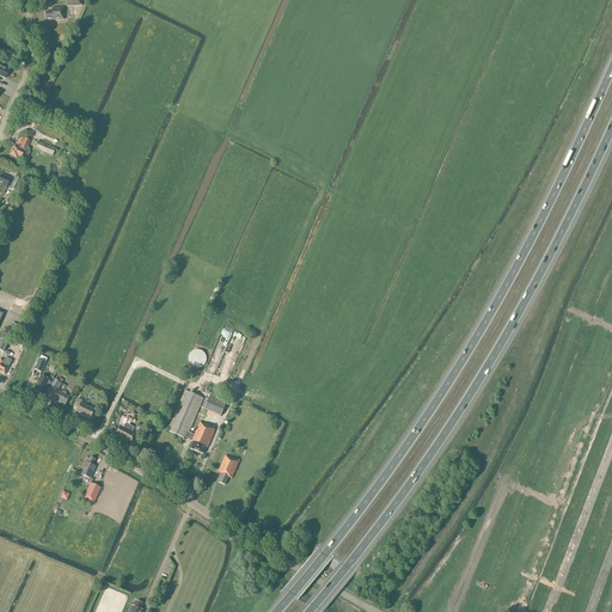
[(63,19),(63,7),(53,8),(53,12),(46,12),(46,19),(53,19),(53,20),(63,19)]
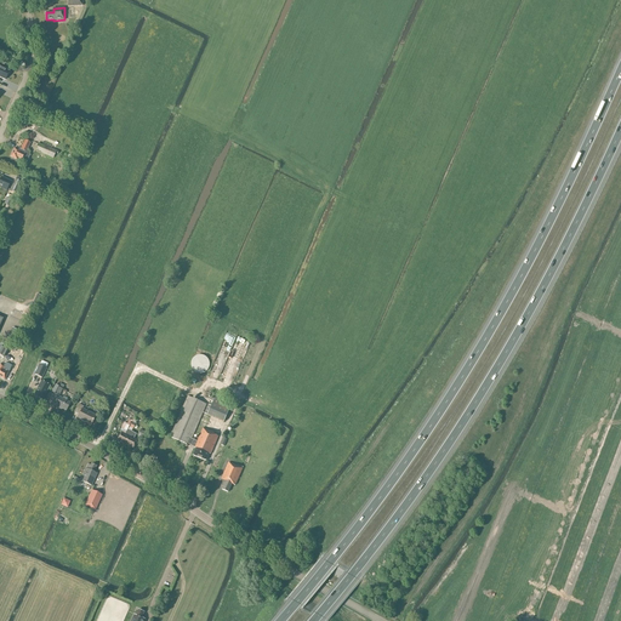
[(70,18),(81,17),(80,9),(69,9),(70,18)]
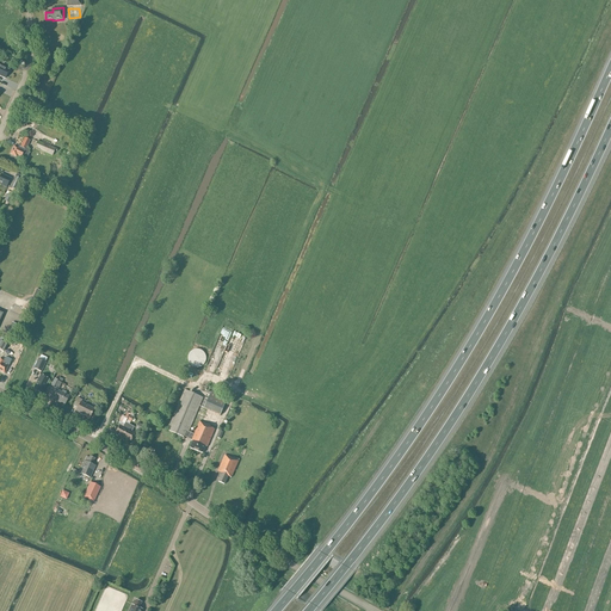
[(35,129),(41,118),(35,116),(30,127),(35,129)]
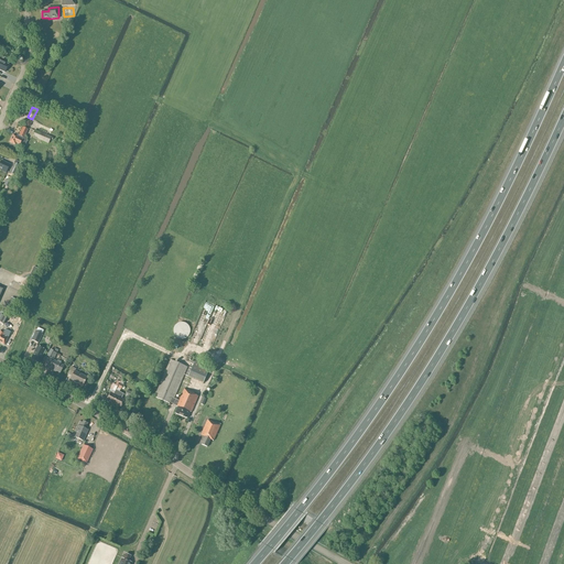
[(12,134),(9,142),(14,144),(15,143),(20,144),(24,136),(24,137),(28,130),(22,127),(18,138),(12,134)]
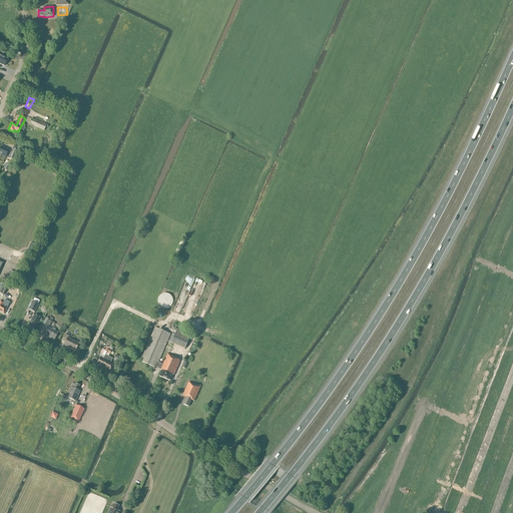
[(31,118),(29,124),(44,130),(45,126),(47,127),(48,125),(43,123),(35,120),(31,118)]
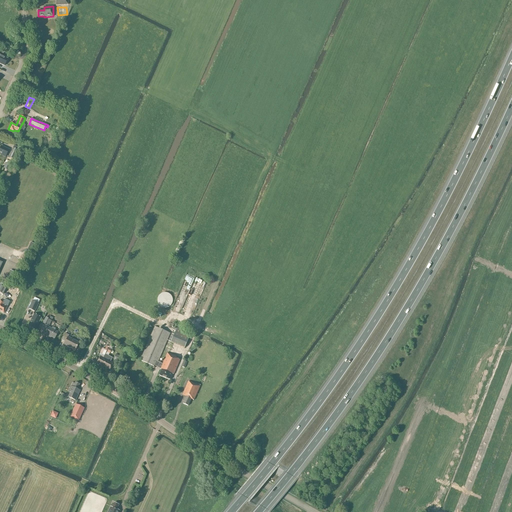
[(0,154),(5,157),(9,150),(0,146),(0,154)]
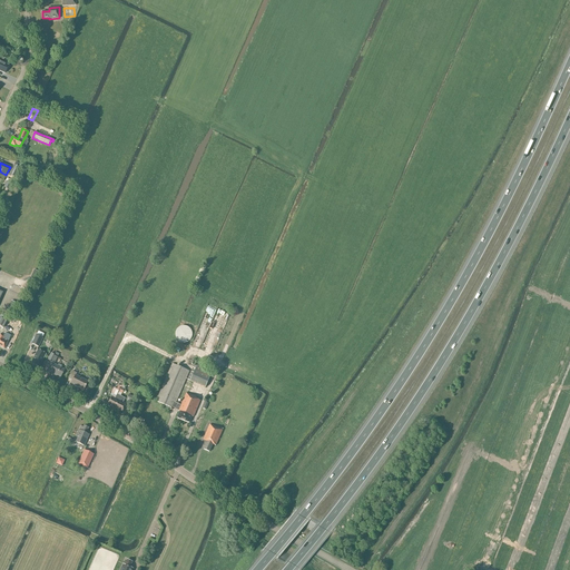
[(19,172),(21,167),(15,165),(9,175),(15,177),(18,172),(19,172)]
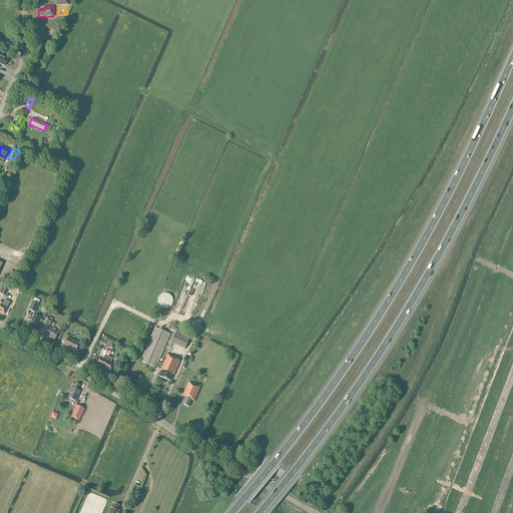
[(14,283),(18,275),(10,271),(6,280),(14,283)]
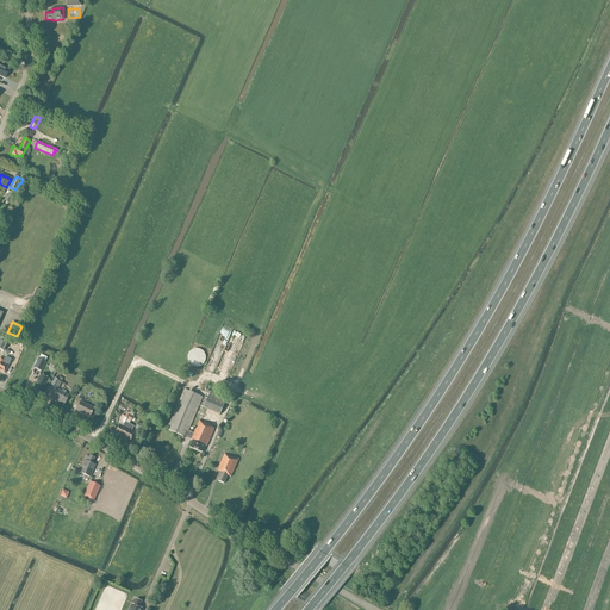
[(200,348),(187,354),(193,368),(207,362),(200,348)]
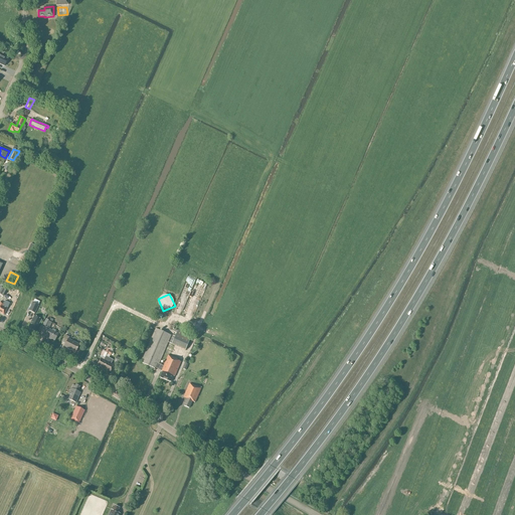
[(0,313),(3,315),(9,303),(1,299),(0,301),(0,313)]
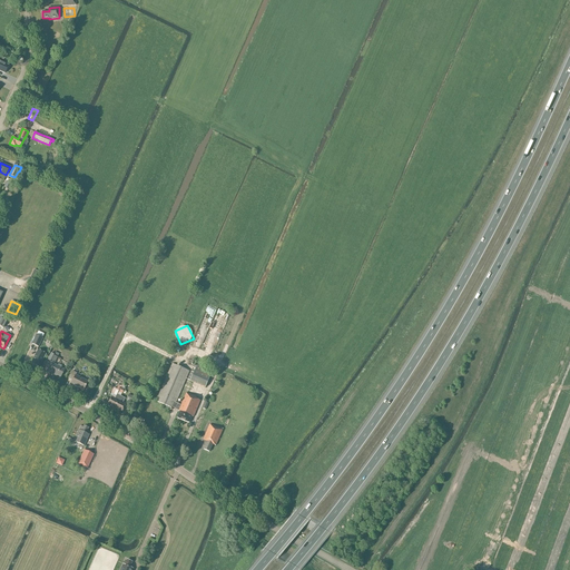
[(38,347),(43,337),(36,334),(31,344),(38,347)]
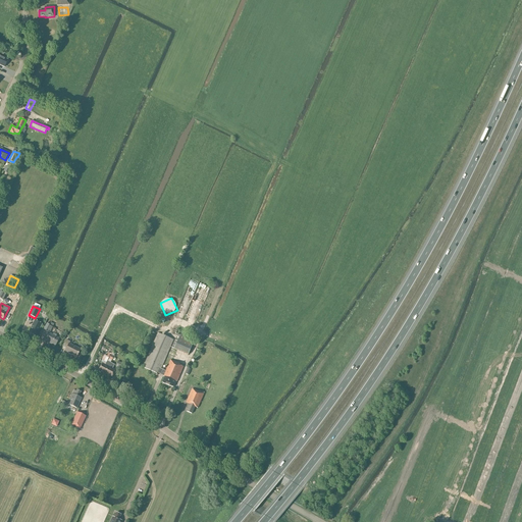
[(38,330),(41,324),(35,320),(32,326),(29,332),(35,335),(38,330)]
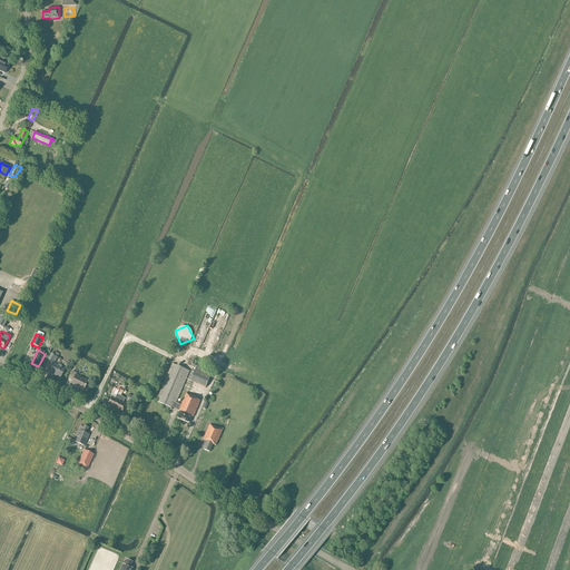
[(57,357),(59,353),(56,351),(53,355),(51,353),(48,360),(55,363),(57,357)]
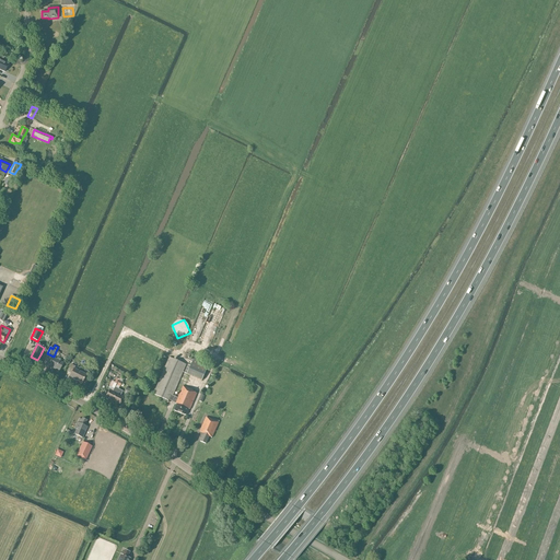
[(56,360),(51,358),(48,365),(53,368),(54,368),(59,371),(63,363),(60,361),(61,360),(57,358),(56,360)]
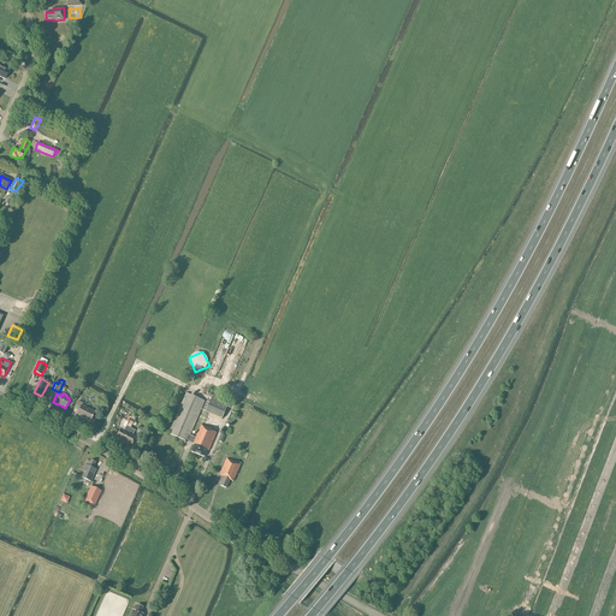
[(196,438),(190,436),(205,401),(187,394),(170,434),(187,442),(188,440),(194,444),(195,445),(191,451),(196,454),(200,456),(200,455),(205,457),(207,450),(209,451),(217,433),(212,431),(212,430),(201,425),(196,438)]
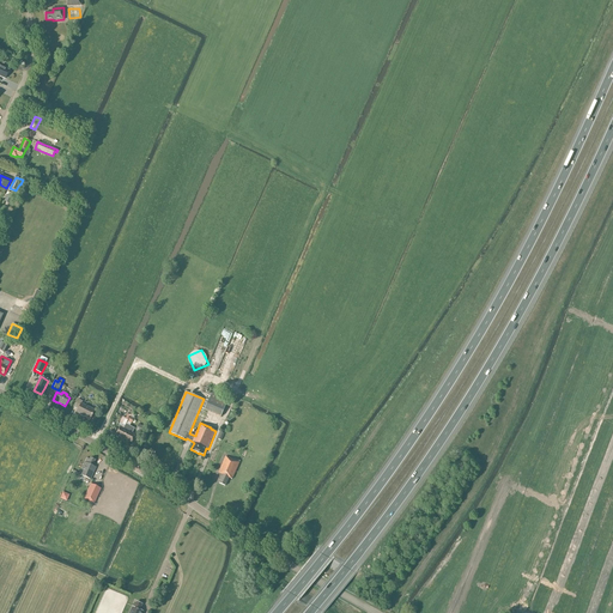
[(205,410),(206,411),(222,417),(229,400),(212,393),(208,401),(206,400),(202,408),(205,410)]
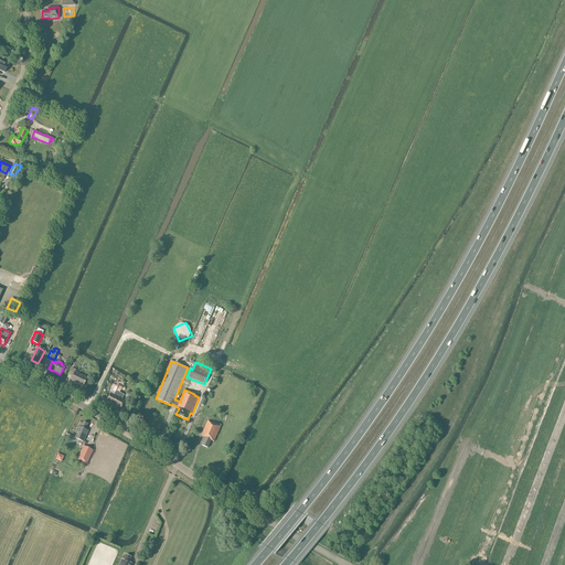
[(83,386),(87,379),(75,372),(76,370),(72,368),(67,375),(72,377),(71,380),(83,386)]
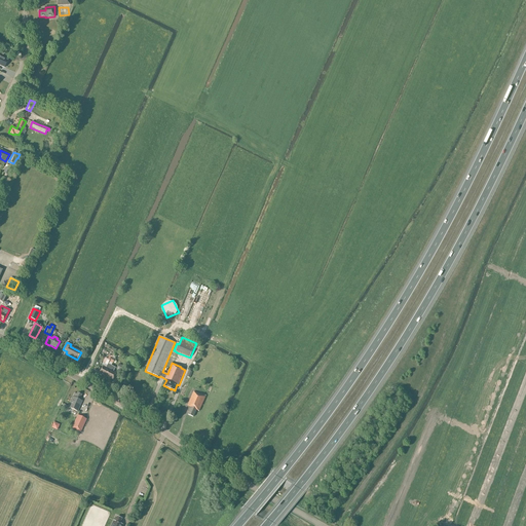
[(106,377),(112,366),(108,364),(106,368),(104,367),(100,374),(106,377)]
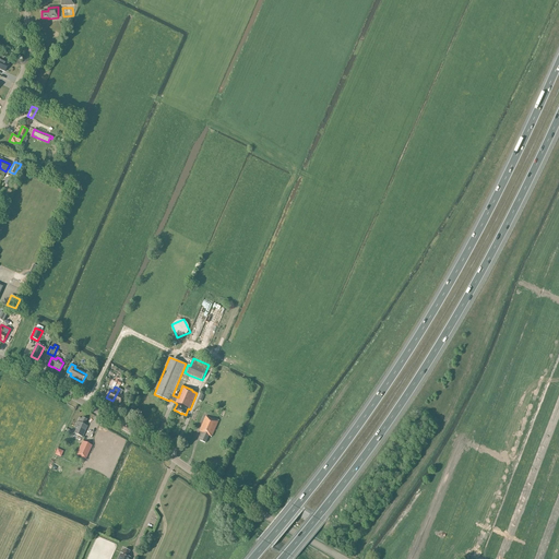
[(131,400),(134,395),(132,395),(134,391),(132,390),(127,387),(123,392),(131,396),(129,399),(131,400)]
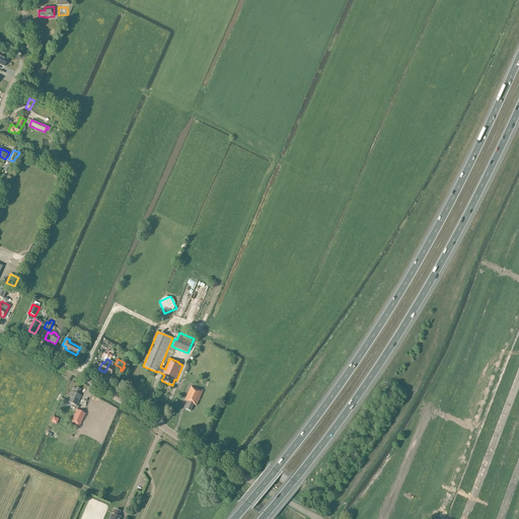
[(110,361),(104,372),(112,375),(115,368),(113,367),(115,363),(110,361)]
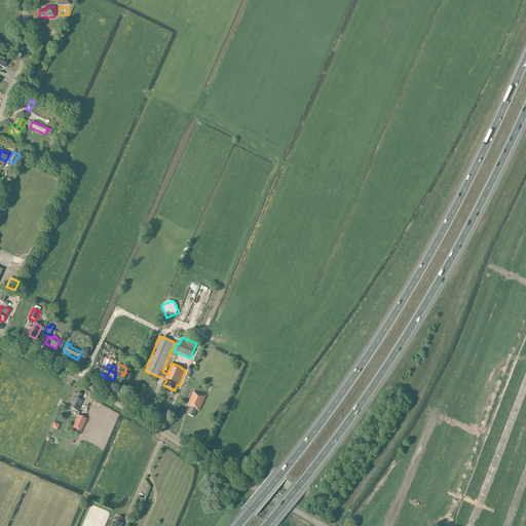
[(204,397),(194,391),(188,406),(191,408),(188,415),(193,417),(196,410),(199,411),(205,397),(205,396),(204,396),(204,397)]
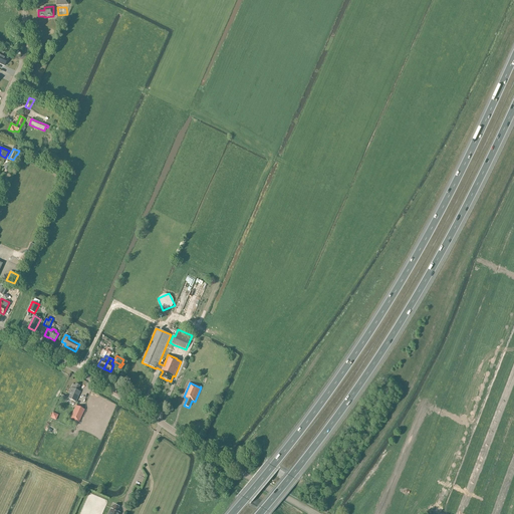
[(79,386),(75,384),(75,386),(73,384),(67,398),(75,402),(79,393),(77,391),(79,386)]
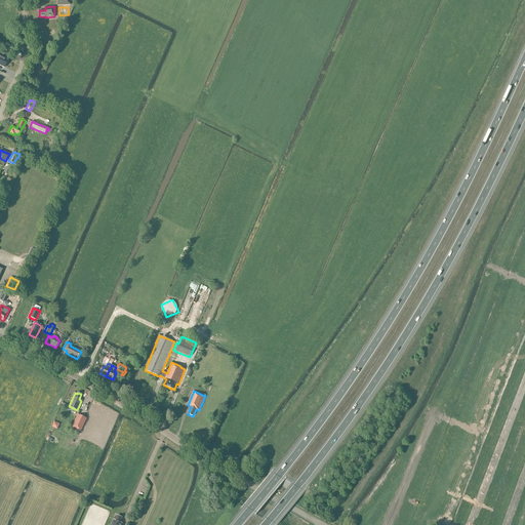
[(77,414),(72,428),(80,432),(86,418),(77,414)]
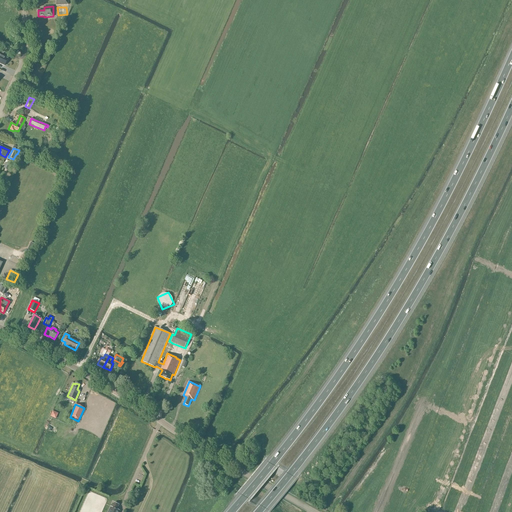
[(117,509),(119,504),(115,502),(112,507),(111,507),(108,511),(119,511),(120,511),(117,509)]
